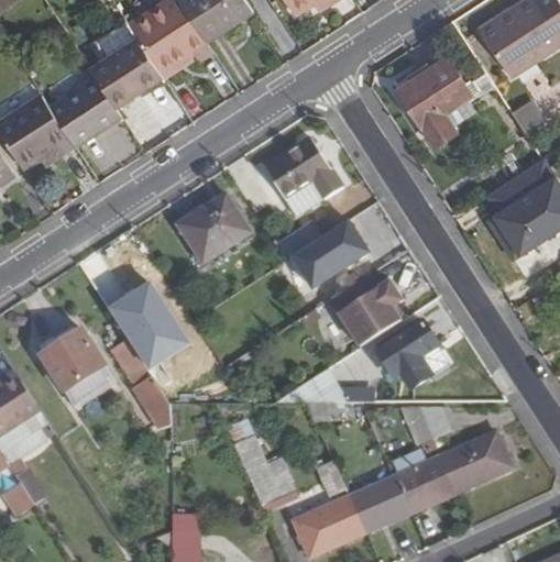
[(0,10),(15,0),(0,0),(0,10)]
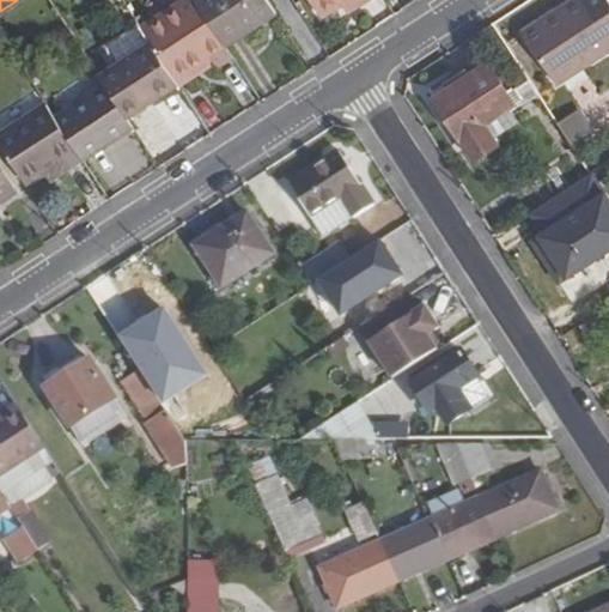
[(147,41),(171,78),(172,79),(208,56),(212,62),(215,66),(229,58),(224,49),(220,44),(192,0),(180,0),(139,28),(147,41)]
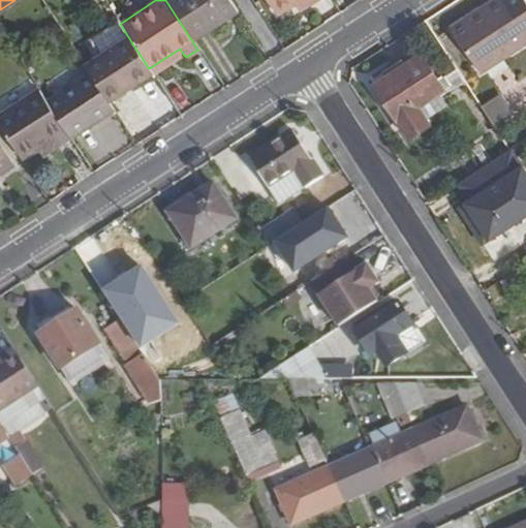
[(165,0),(190,38),(218,21),(219,25),(239,12),(230,0),(165,0)]
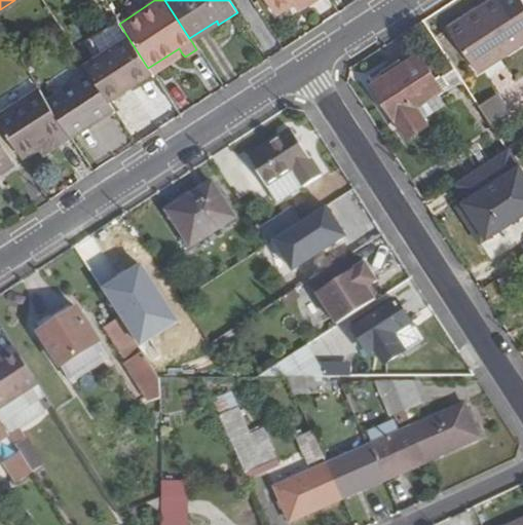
[(265,0),(274,15),(292,3),(290,0),(307,0),(309,2),(311,0),(265,0)]
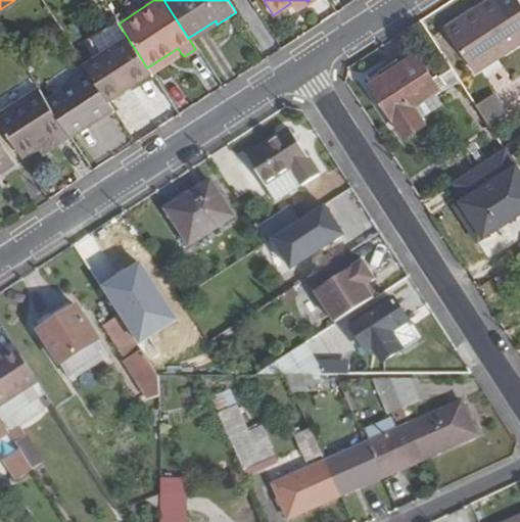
[(288,0),(290,3),(294,10),(308,2),(305,0),(288,0)]
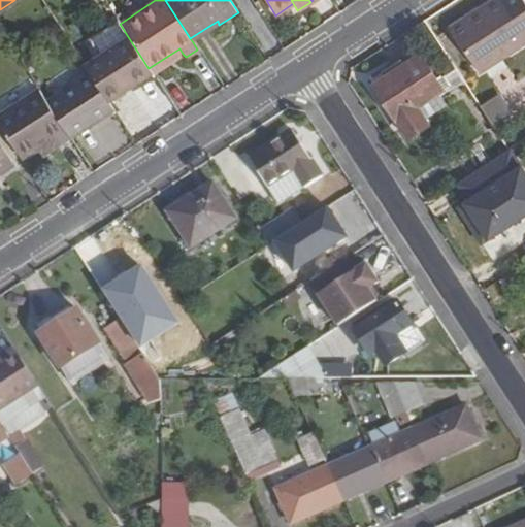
[(477,8),(449,25),(478,70),(524,40),(524,4),(522,0),(499,0),(480,13),(477,8)]
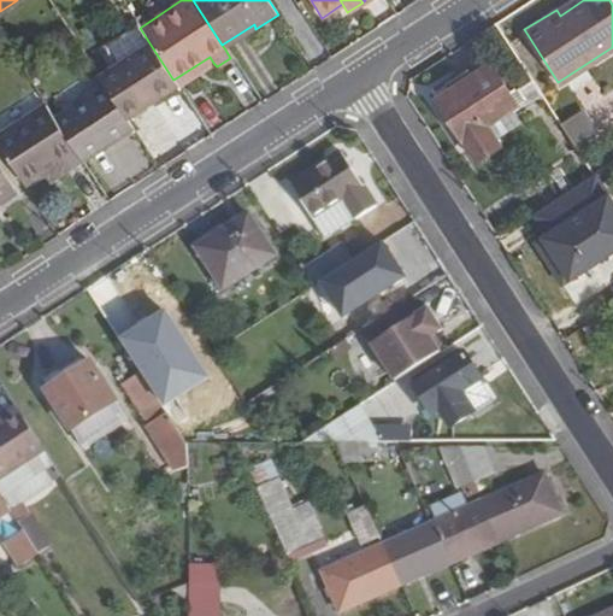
[(254,24),(222,45),(225,50),(255,29),(254,24)]
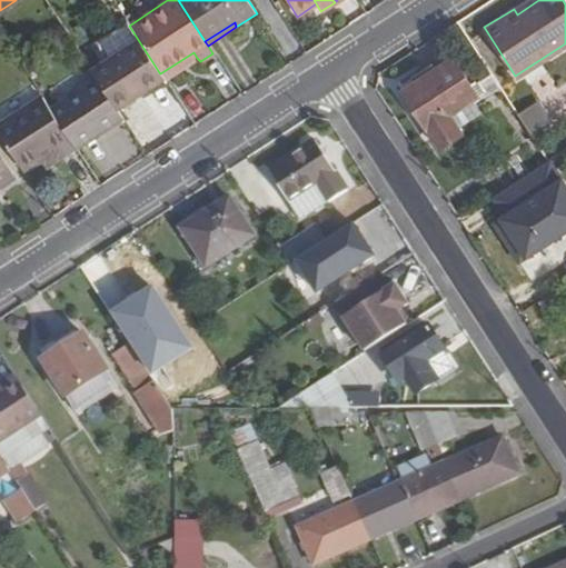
[(90,70),(95,77),(116,109),(132,98),(129,92),(159,72),(137,38),(90,70)]
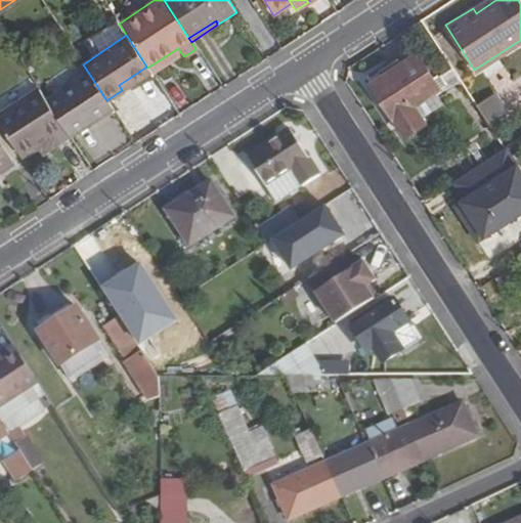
[(178,48),(147,68),(150,73),(181,53),(178,48)]
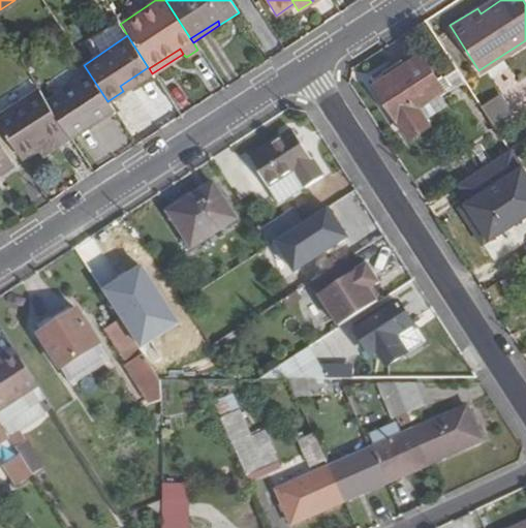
[(420,52),(373,82),(407,135),(428,123),(418,106),(444,89),(420,52)]
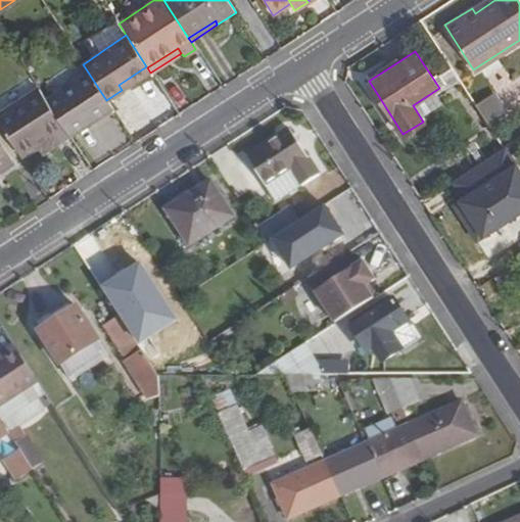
[(146,66),(119,85),(122,90),(150,73),(147,67),(146,66)]
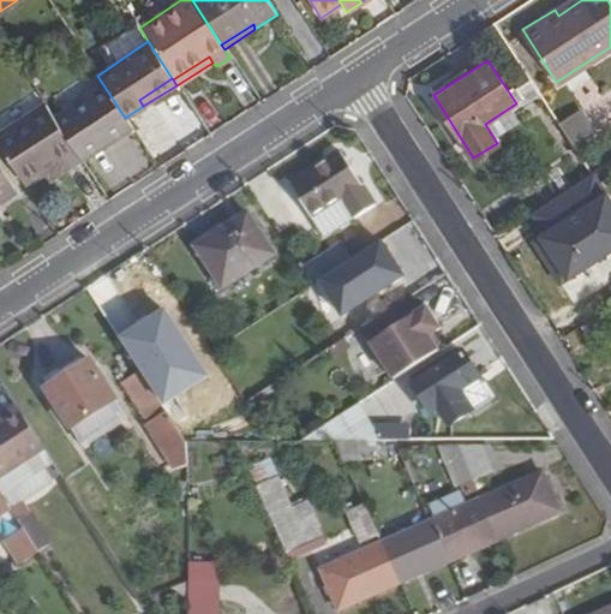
[(52,115),(81,160),(131,126),(125,118),(102,83),(52,115)]
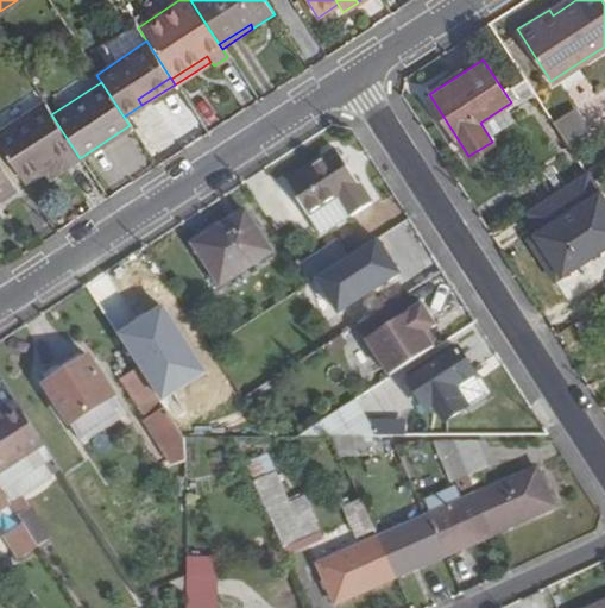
[(0,146),(23,182),(41,170),(57,161),(63,169),(80,158),(51,114),(43,101),(0,129),(0,146)]
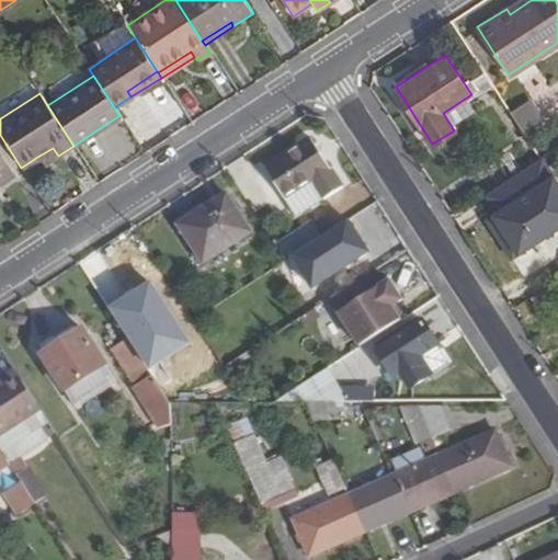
[(512,117),(523,134),(538,124),(525,103),(511,112),(514,116),(512,117)]
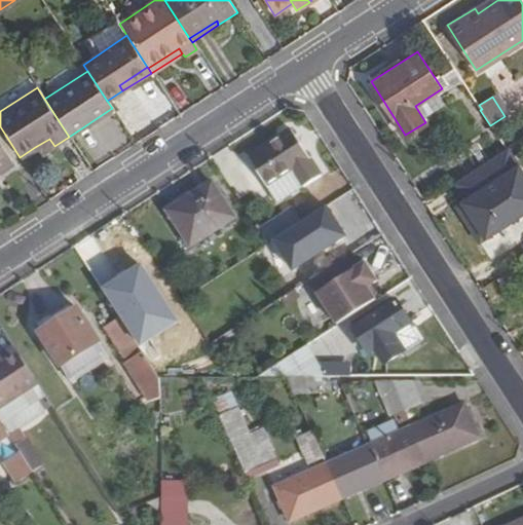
[(485,129),(490,125),(480,110),(475,114),(485,129)]
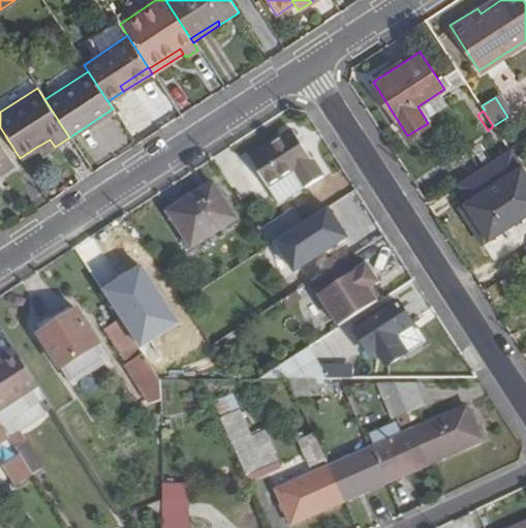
[(247,157),(269,189),(292,174),(302,187),(319,176),(289,130),(247,157)]
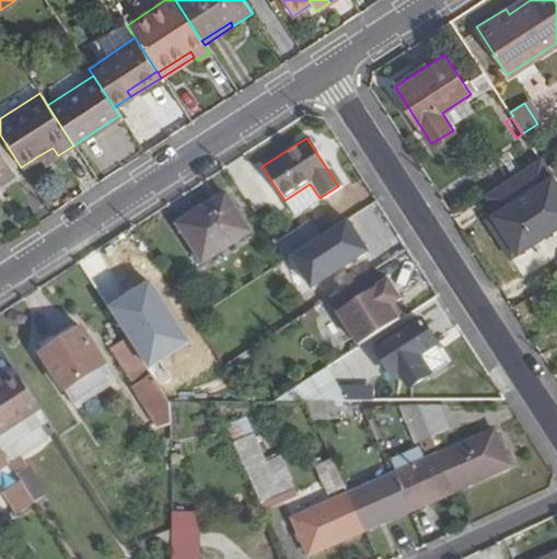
[(53,148),(37,156),(43,165),(58,155),(53,148)]
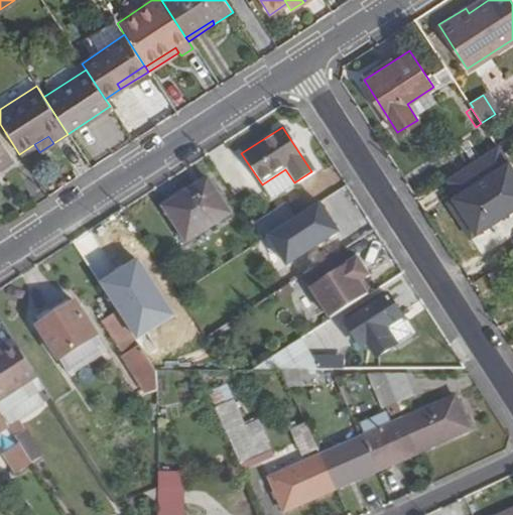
[(0,168),(9,163),(0,148),(0,168)]
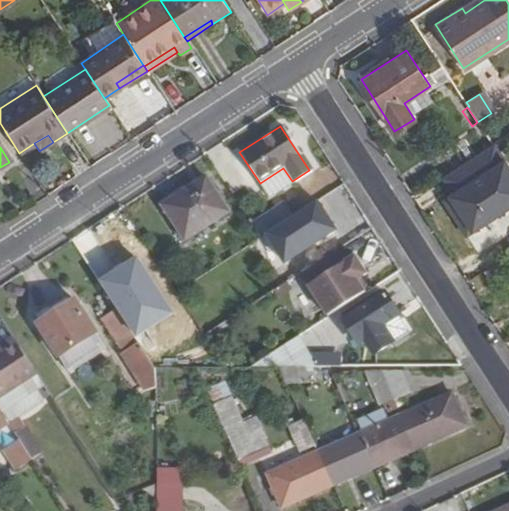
[(476,175),(465,159),(440,175),(451,192),(447,194),(471,231),(503,210),(479,173),(476,175)]
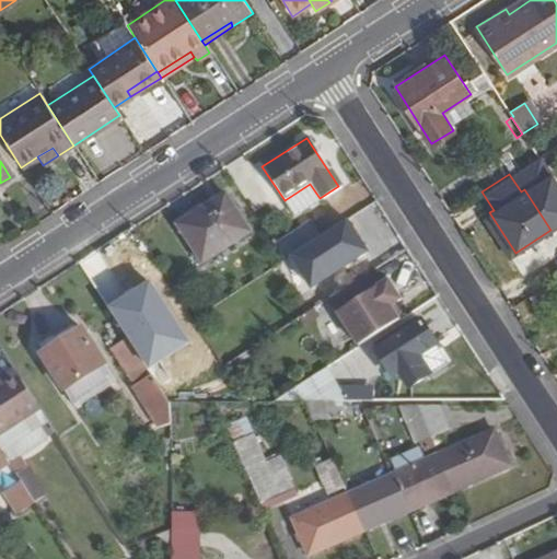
[(285,200),(293,214),(320,198),(310,184),(285,200)]
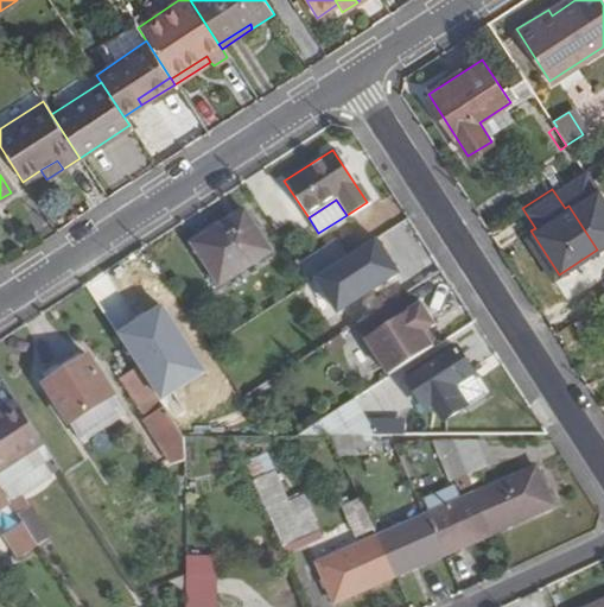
[(243,210),(191,244),(217,283),(268,251),(243,210)]
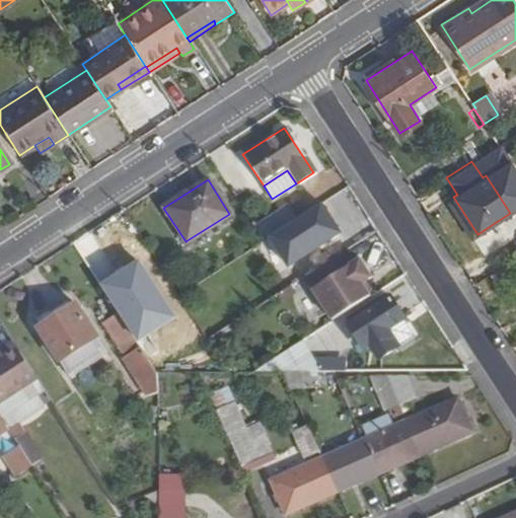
[(294,219),(284,226),(286,229),(290,234),(323,213),(318,204),(294,219)]
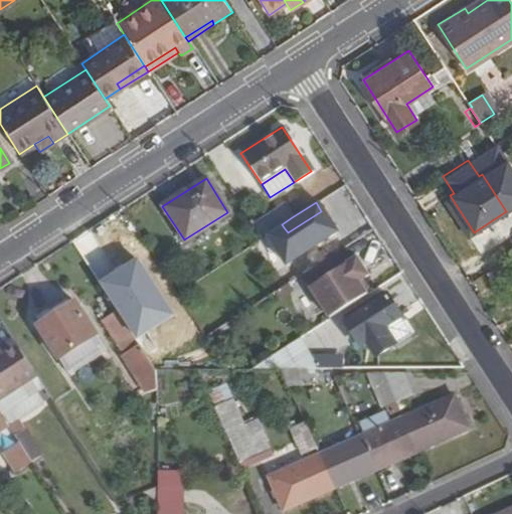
[(283,203),(251,224),(261,237),(282,224),(292,217),(283,203)]
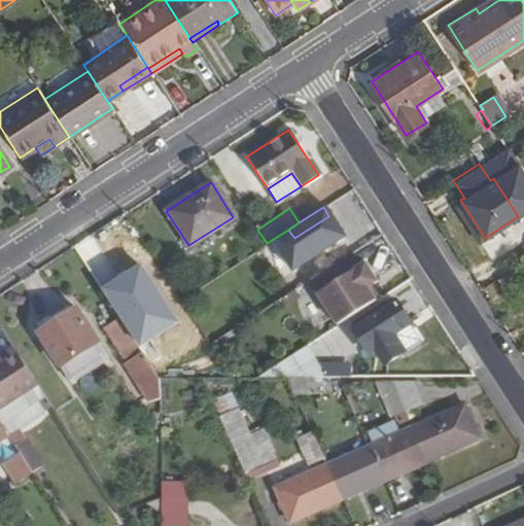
[(349,246),(328,216),(294,238),(290,233),(274,244),(290,270),(328,246),(335,255),(349,246)]
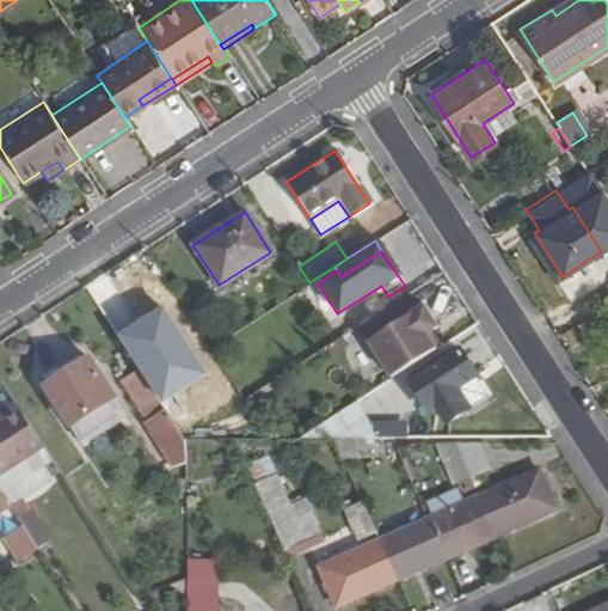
[(415,307),(357,341),(380,380),(437,347),(415,307)]
